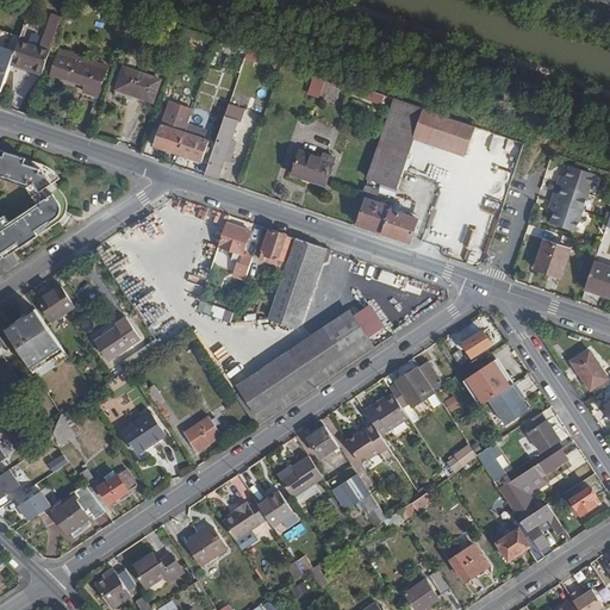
[(44,72),(63,17),(51,13),(43,35),(24,27),(20,37),(12,60),(44,72)]
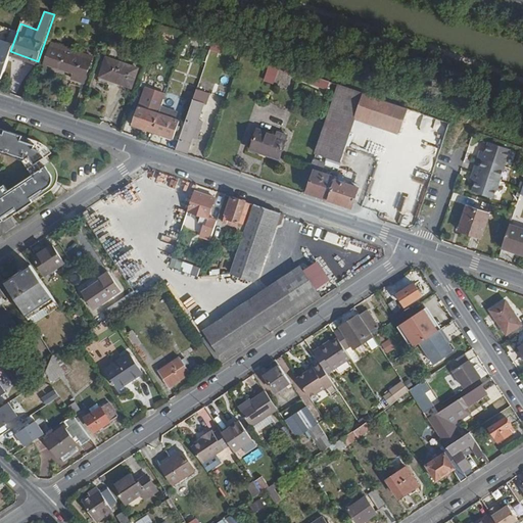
[(10,51),(17,32),(0,26),(0,78),(1,79),(10,51)]
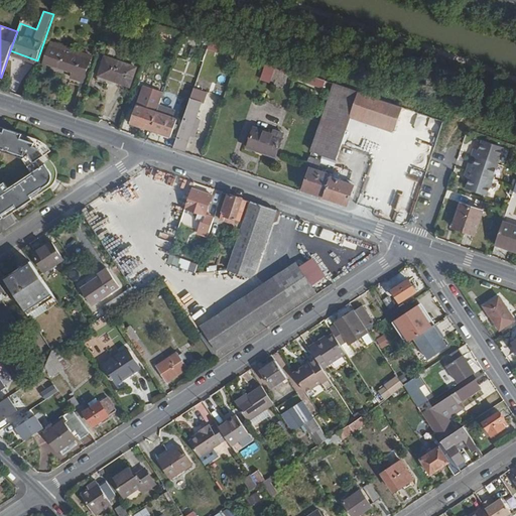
[(82,81),(90,55),(67,46),(63,54),(49,49),(44,62),(72,72),(70,77),(82,81)]
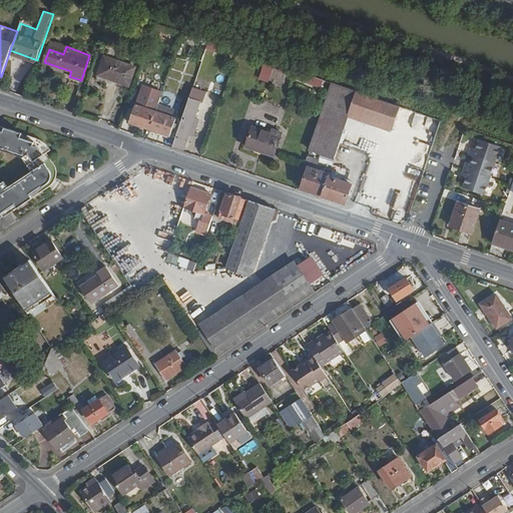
[(127,85),(133,66),(104,56),(98,74),(127,85)]
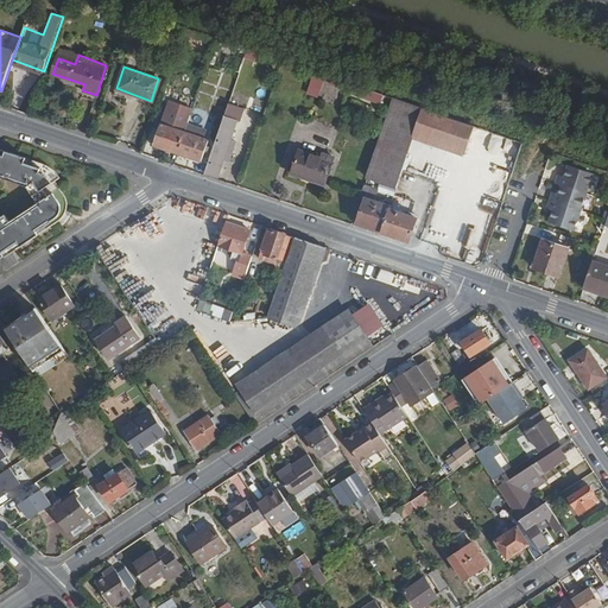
[(311,74),(304,93),(316,97),(323,78),(311,74)]
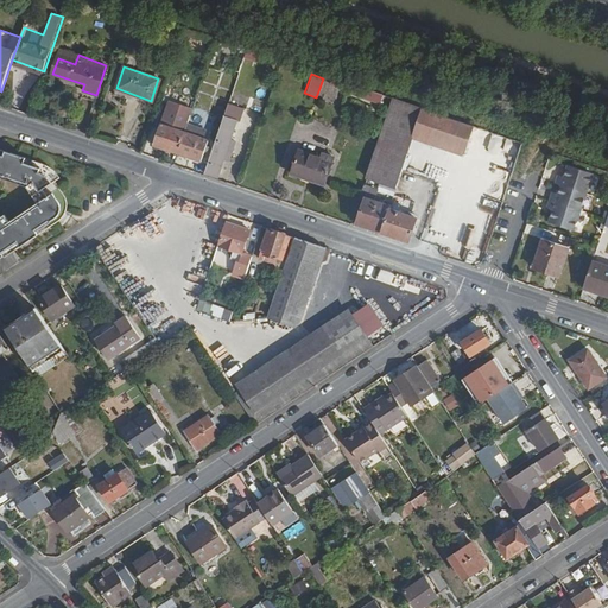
[(347,82),(343,92),(380,103),(384,95),(347,82)]
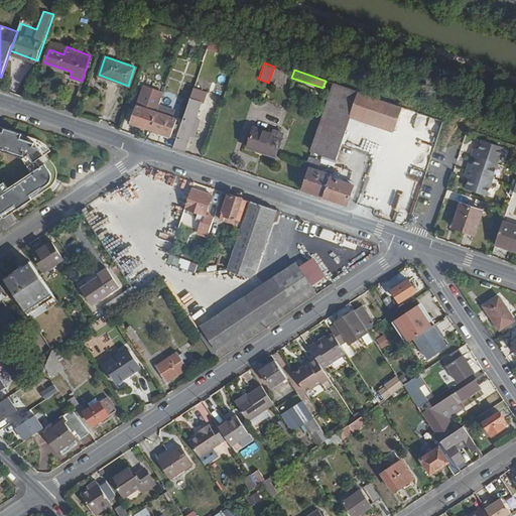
[(337,158),(353,115),(395,129),(403,108),(335,84),(311,150),(337,158)]
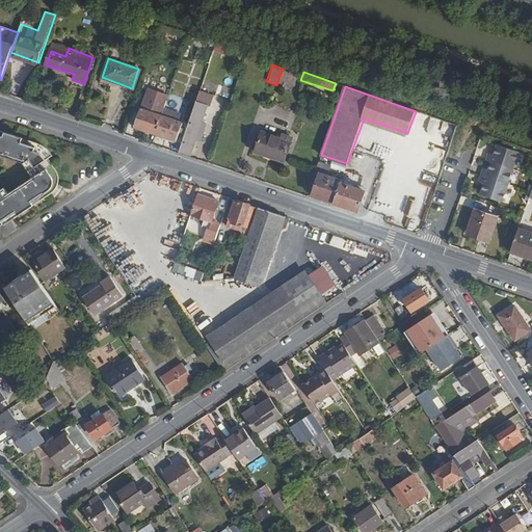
[(197,132),(207,105),(209,106),(213,95),(200,89),(179,150),(190,154),(195,139),(200,140),(202,133),(197,132)]
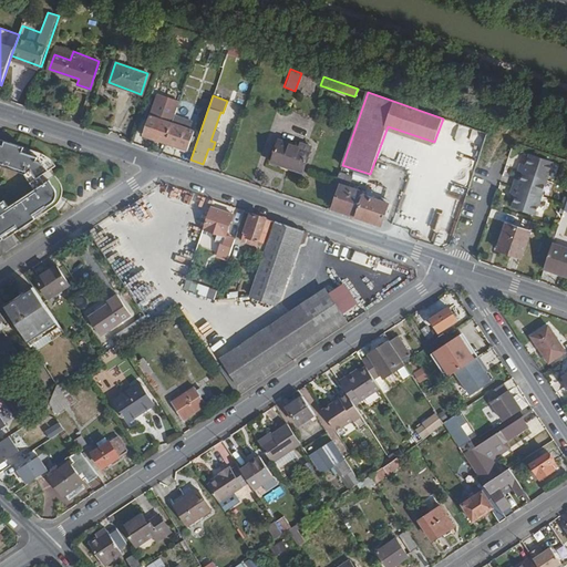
[(166,135),(173,116),(167,115),(169,109),(158,105),(156,111),(151,109),(144,127),(166,135)]
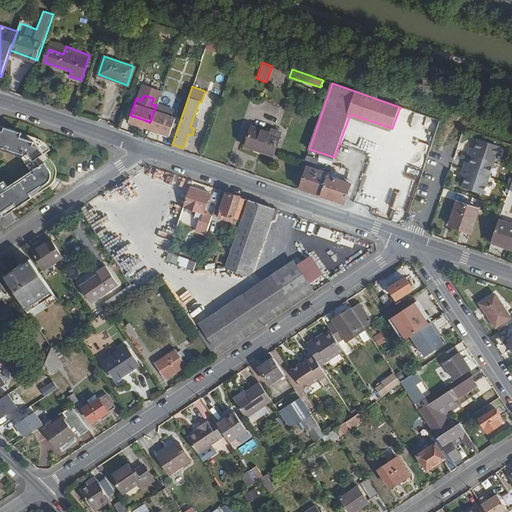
[(169,128),(176,112),(156,105),(150,122),(169,128)]
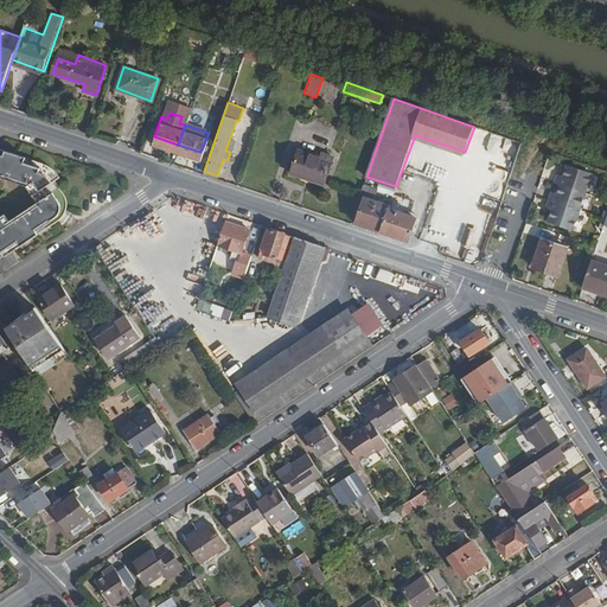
[(43,166),(33,160),(0,148),(0,179),(27,187),(37,203),(5,225),(0,217),(0,256),(1,260),(61,221),(64,217),(64,213),(64,209),(62,202),(50,184),(56,181),(49,172),(43,166)]
